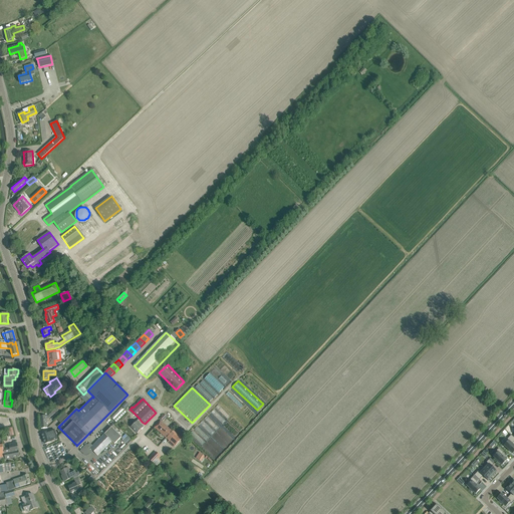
[(49,416),(47,416),(40,417),(41,429),(47,428),(47,424),(48,424),(47,419),(49,419),(58,411),(55,407),(48,413),(49,416)]
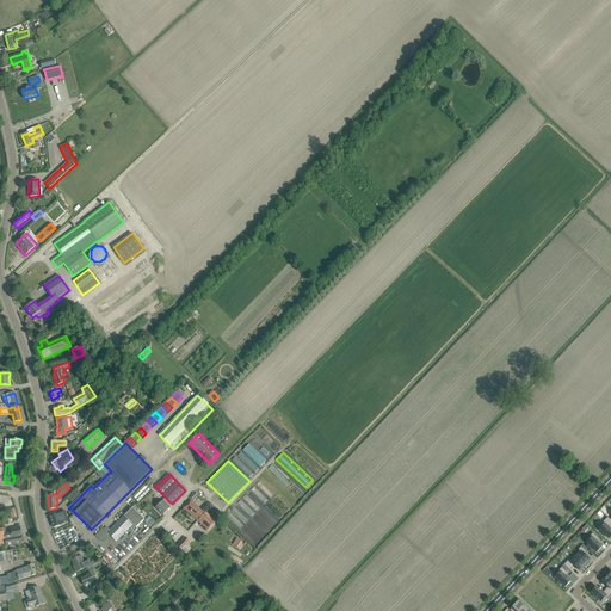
[(139,503),(150,491),(144,485),(133,497),(139,503)]
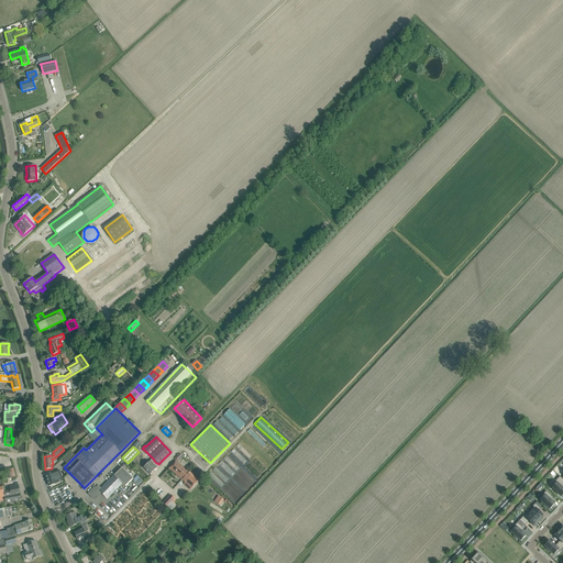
[(67,464),(75,456),(70,452),(62,460),(67,464)]
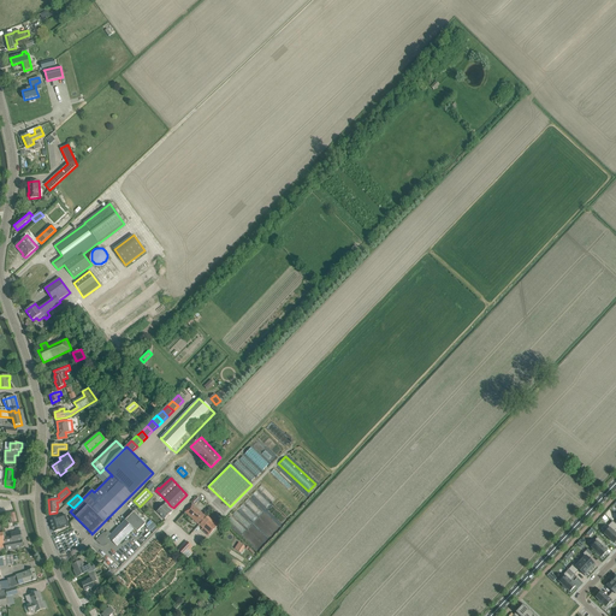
[(250,498),(238,508),(243,515),(240,519),(241,520),(240,521),(243,525),(247,522),(244,519),(247,516),(250,521),(259,514),(255,510),(259,508),(250,498)]
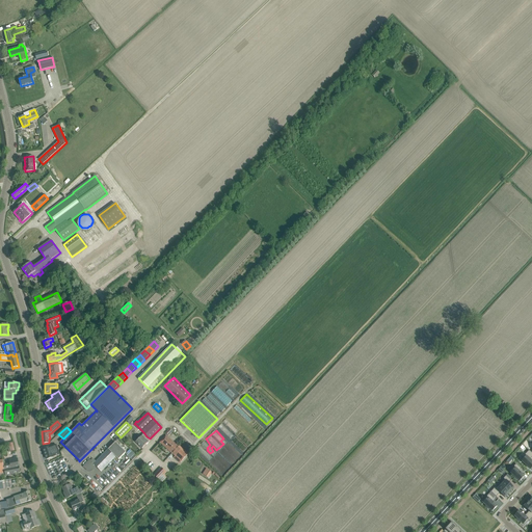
[(142,449),(151,441),(150,439),(147,436),(144,433),(141,436),(136,443),(142,449)]
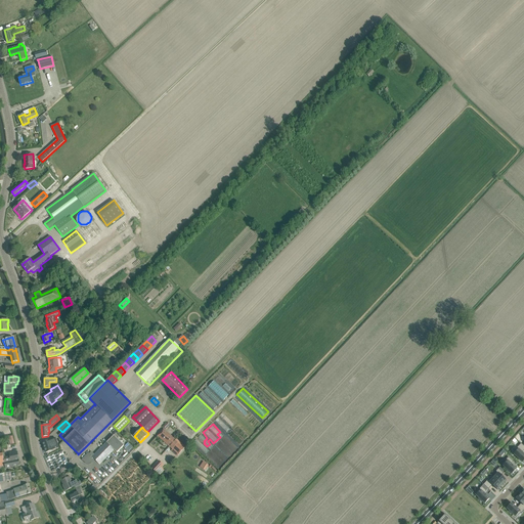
[(175,439),(164,429),(157,435),(163,441),(169,446),(175,439)]
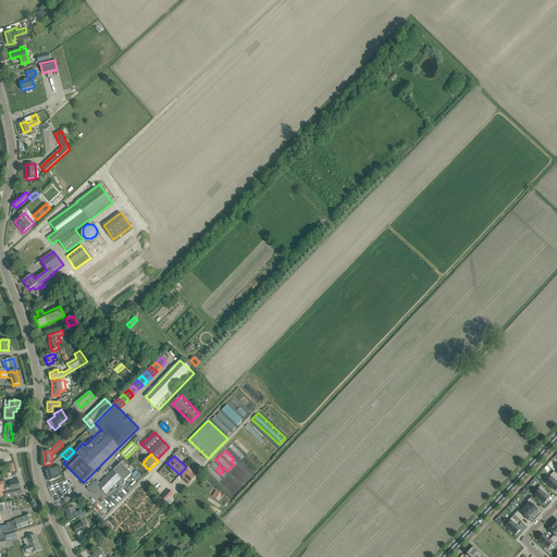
[(100,484),(98,486),(100,489),(106,493),(106,494),(110,498),(125,482),(124,481),(132,473),(121,463),(100,484)]
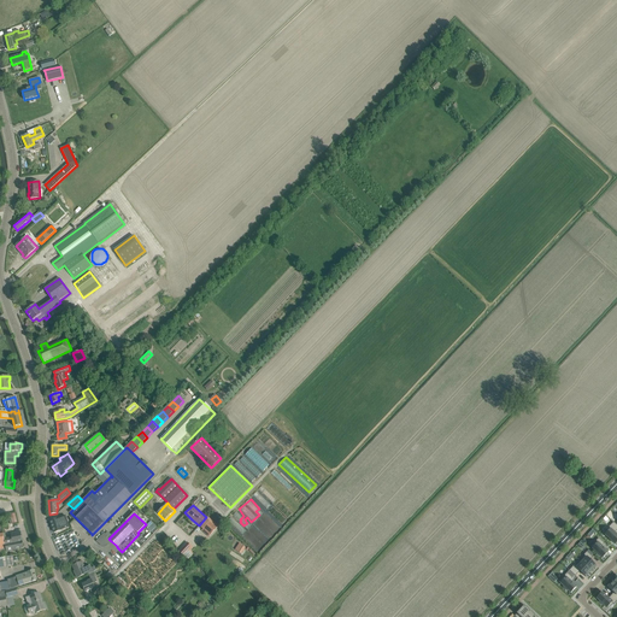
[(58,518),(51,521),(54,533),(62,530),(62,529),(64,529),(69,527),(65,516),(58,518)]
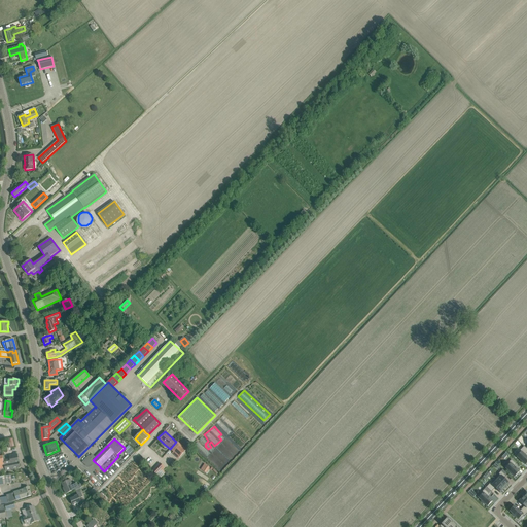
[(186,450),(177,442),(176,442),(170,449),(175,453),(180,457),(186,450)]
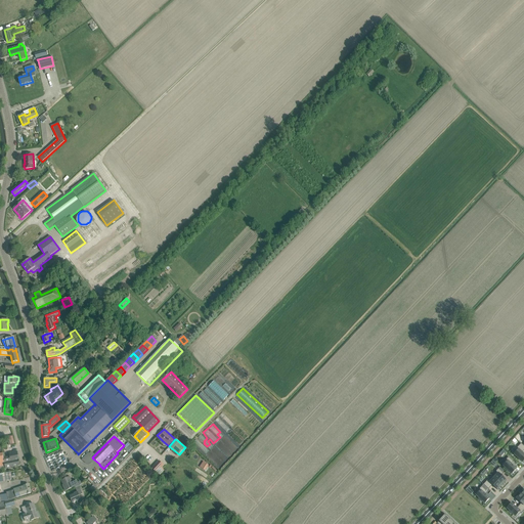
[(523,445),(521,443),(513,452),(523,463),(523,462),(523,454),(522,452),(523,450),(523,445)]
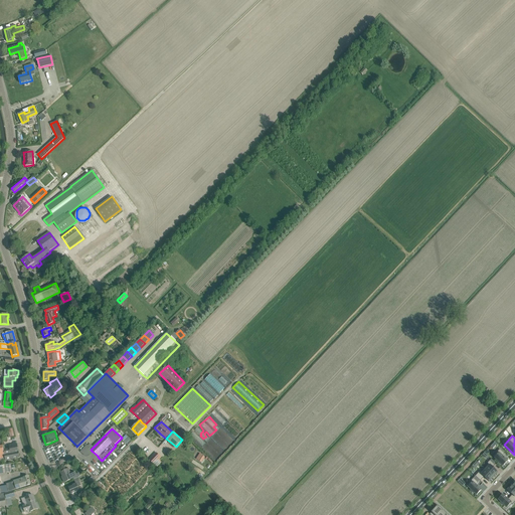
[(18,452),(17,444),(9,446),(9,449),(4,450),(4,455),(5,455),(10,454),(18,452)]
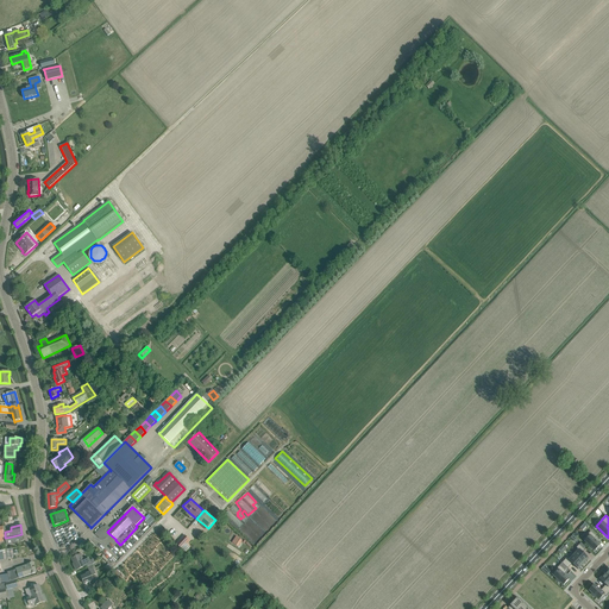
[(107,532),(110,529),(106,525),(104,527),(102,527),(95,534),(100,538),(101,539),(102,539),(104,539),(105,539),(106,538),(110,534),(107,532)]
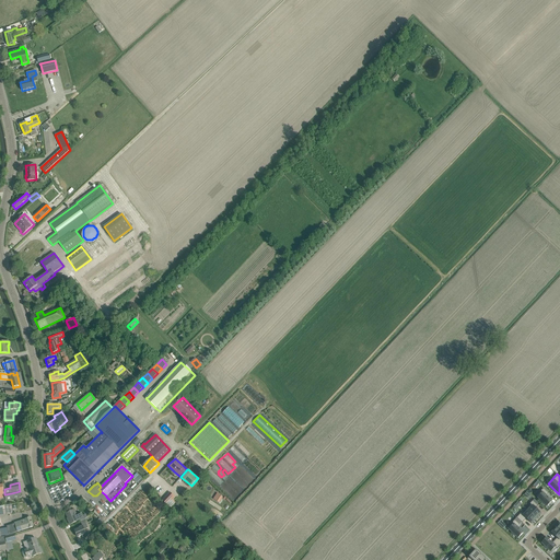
[(544,488),(536,497),(540,501),(544,504),(547,506),(551,501),(546,497),(549,493),(544,488)]
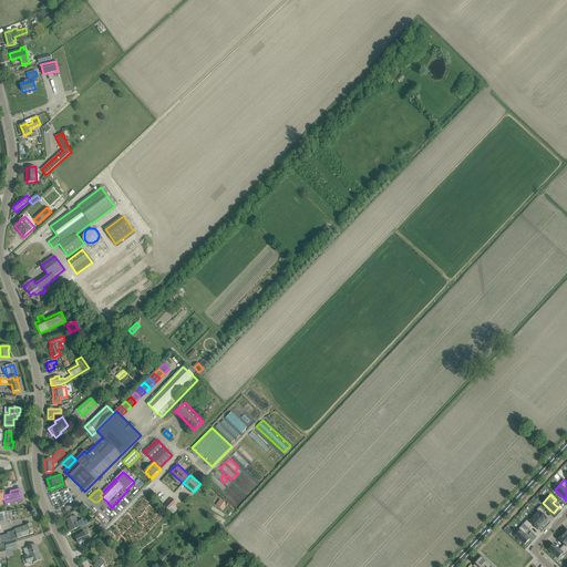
[(166,505),(164,507),(173,516),(177,511),(173,507),(177,504),(172,500),(166,505)]
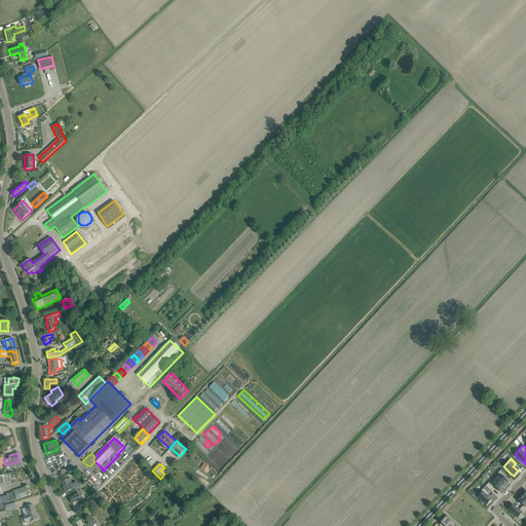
[(498,474),(494,478),(503,487),(509,483),(503,478),(505,475),(500,471),(497,474),(498,474)]
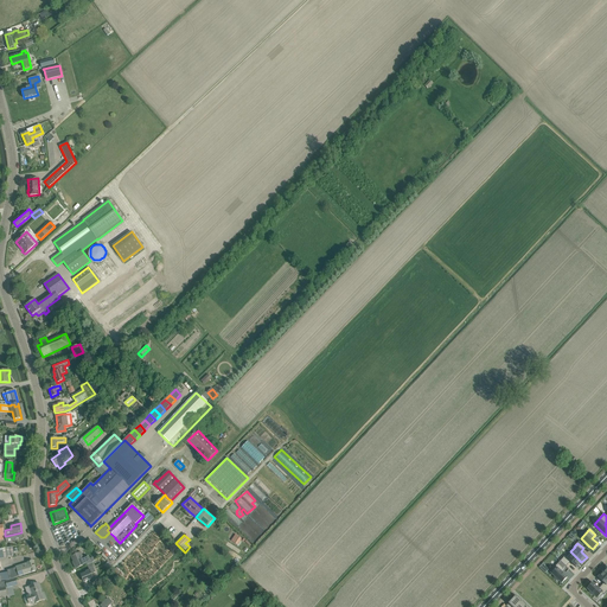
[(564,556),(560,561),(566,567),(570,562),(576,568),(581,562),(570,551),(566,557),(564,556)]
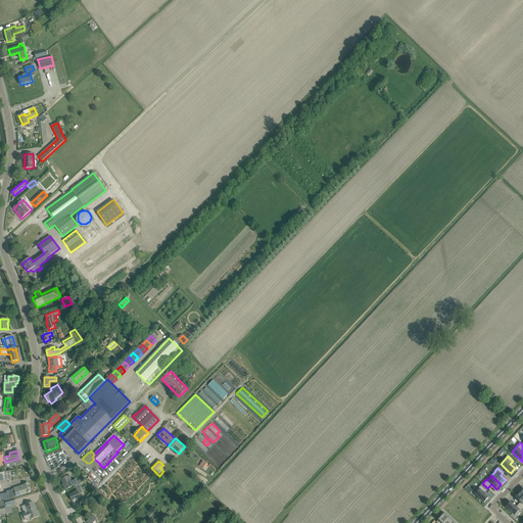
[(69,476),(61,480),(64,485),(63,486),(65,490),(75,485),(75,486),(79,485),(76,479),(70,482),(70,480),(72,480),(69,476)]
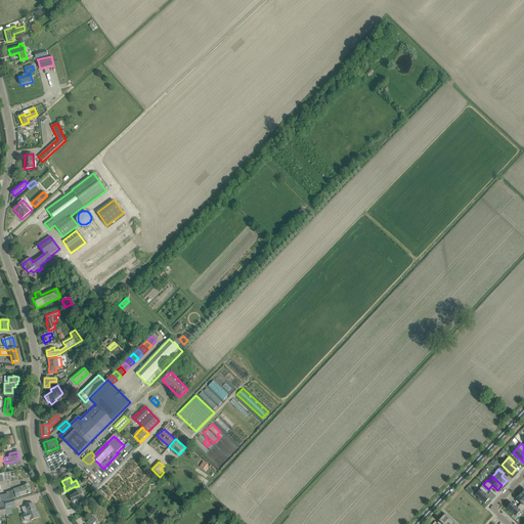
[(90,479),(88,480),(95,488),(99,485),(97,482),(95,484),(90,479)]
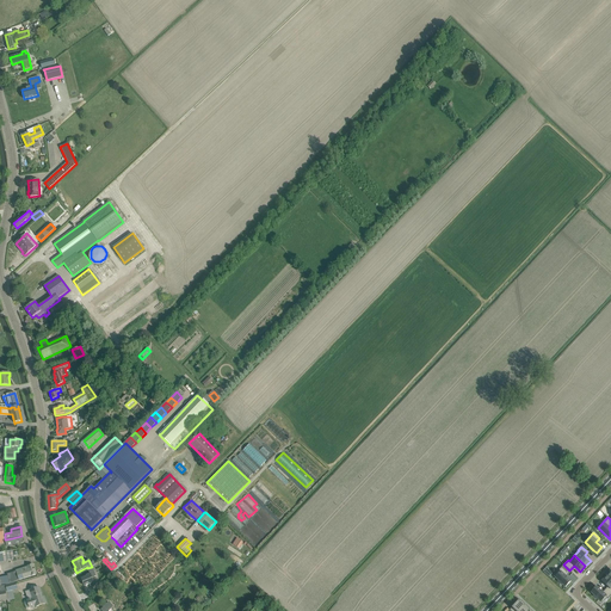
[(36,574),(34,565),(28,567),(17,571),(17,572),(7,574),(11,582),(31,576),(36,574)]
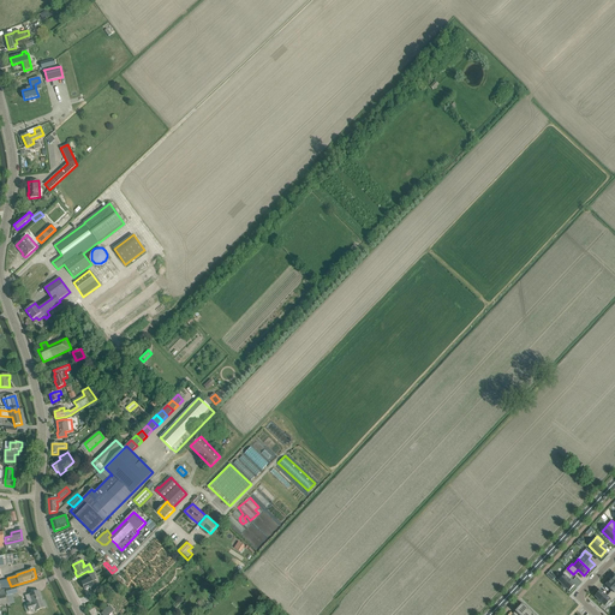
[(88,580),(82,583),(85,590),(90,587),(91,592),(96,590),(99,587),(97,585),(95,586),(93,581),(95,580),(96,580),(95,577),(93,571),(88,572),(90,578),(87,579),(88,580)]
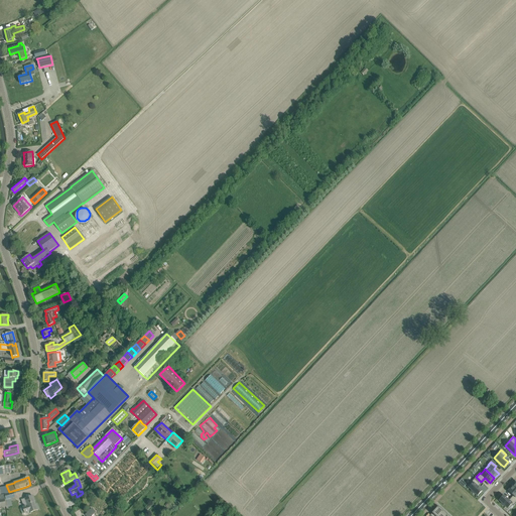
[(474,479),(468,487),(472,491),(471,491),(475,494),(478,496),(482,491),(477,486),(479,484),(474,479)]
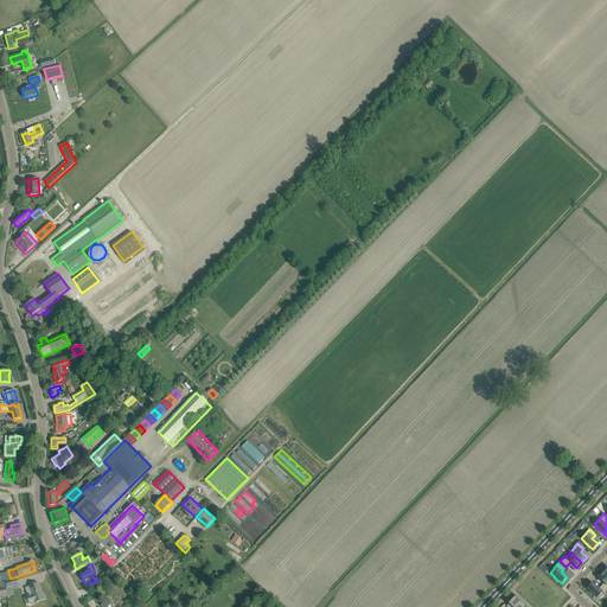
[(543,586),(554,595),(560,588),(549,579),(543,586)]
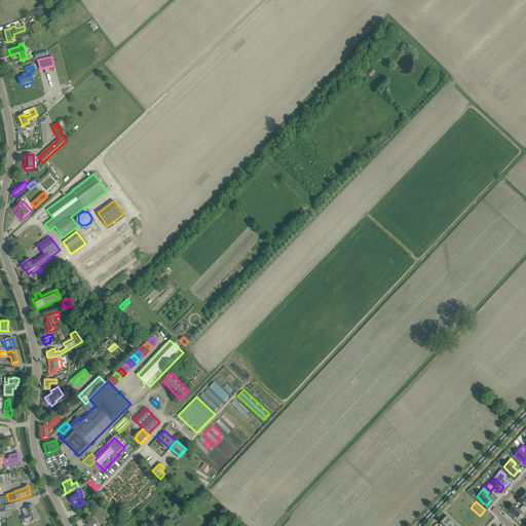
[(37,516),(33,505),(26,509),(29,515),(24,517),(26,523),(31,521),(31,522),(40,519),(38,515),(37,516)]
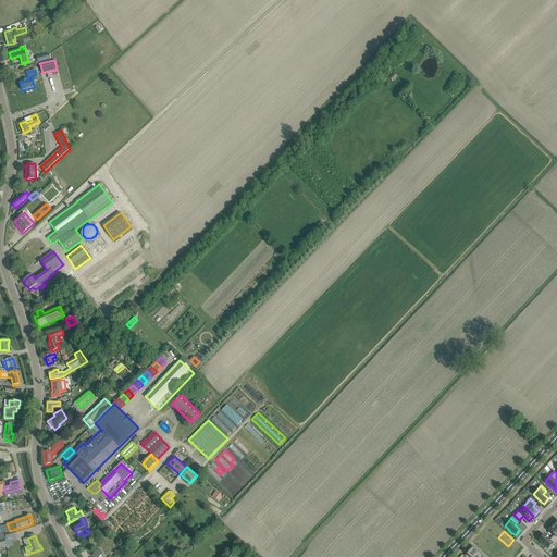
[(544,535),(539,541),(542,543),(541,544),(544,547),(545,546),(548,549),(554,545),(555,546),(556,542),(552,537),(549,541),(544,535)]
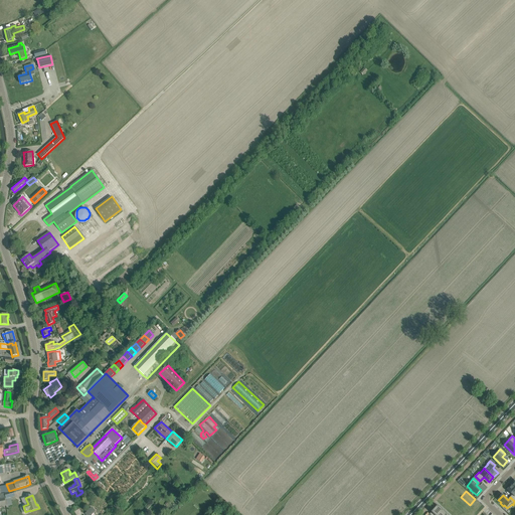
[(437,514),(442,510),(438,506),(432,512),(430,514),(437,514)]
